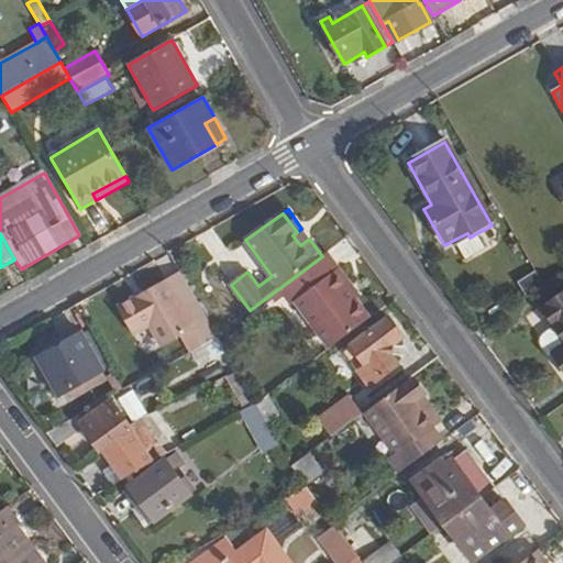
[(467,233),(452,241),(460,254),(457,255),(462,263),(464,263),(470,260),(468,257),(483,250),(475,234),(470,238),(467,233)]
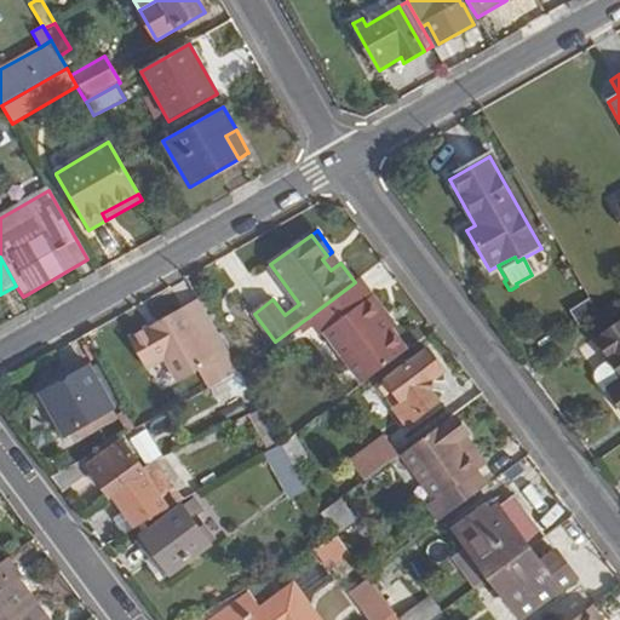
[(355,282),(311,315),(362,385),(407,351),(392,331),(383,317),(385,315),(359,279),(355,282)]
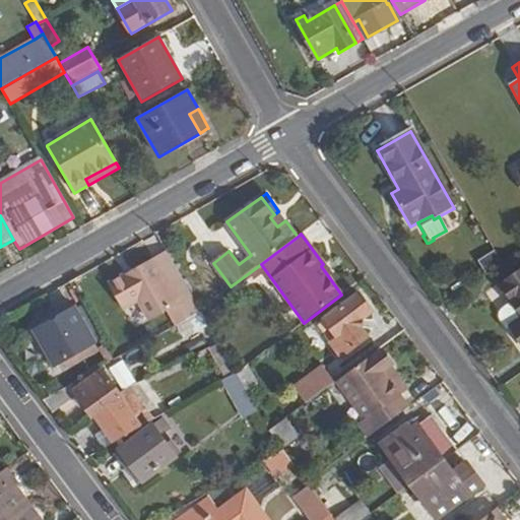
[(133,329),(191,297),(166,251),(108,284),(133,329)]
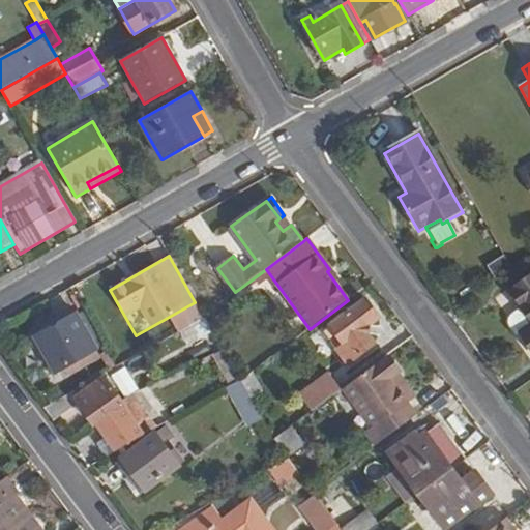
[(504,256),(488,266),(497,283),(513,272),(504,256)]
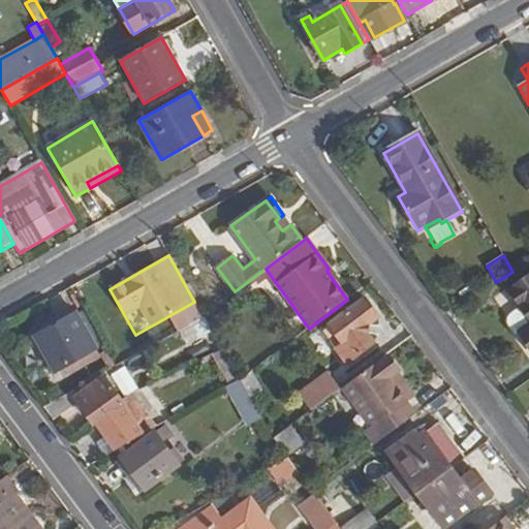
[(329,269),(327,271),(335,282),(337,280),(329,269)]
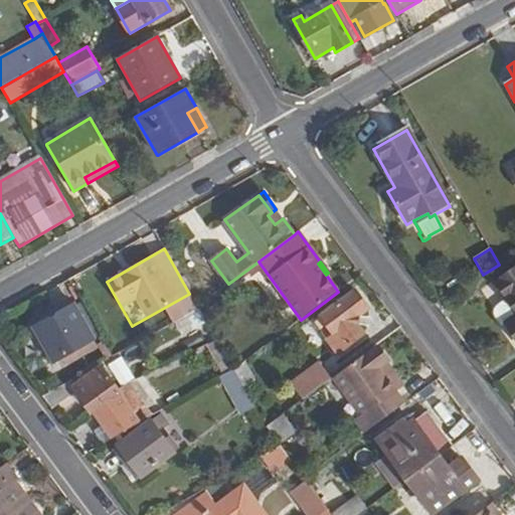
[(514,337),(514,270),(496,284),(506,299),(514,311),(514,316),(505,323),(514,337)]
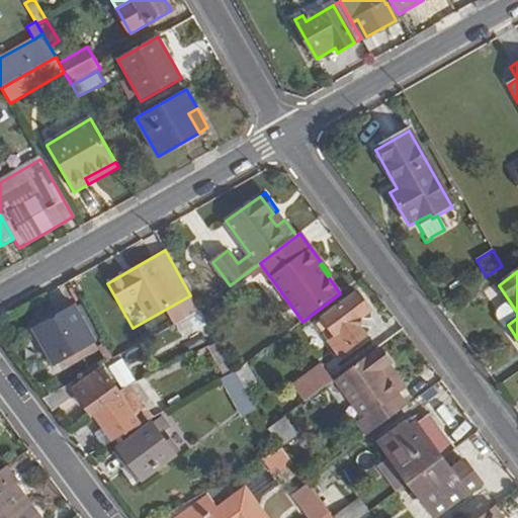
[(368,309),(358,293),(324,318),(335,335),(338,332),(343,338),(337,342),(342,349),(345,347),(346,348),(365,335),(358,324),(360,315),(368,309)]
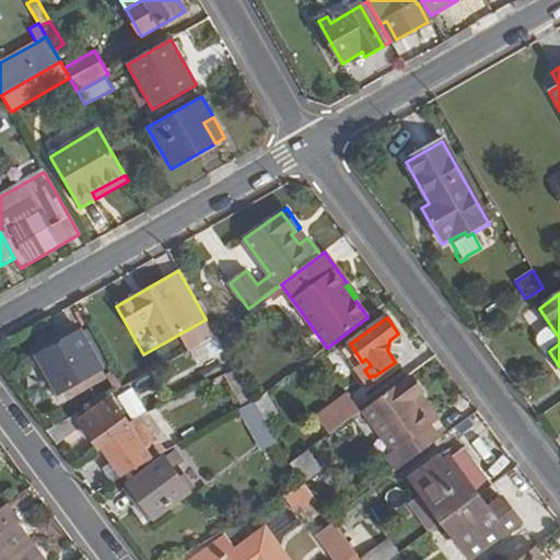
[(540,349),(545,354),(549,351),(559,343),(559,338),(550,325),(539,333),(537,335),(537,336),(536,338),(536,340),(537,342),(540,349)]
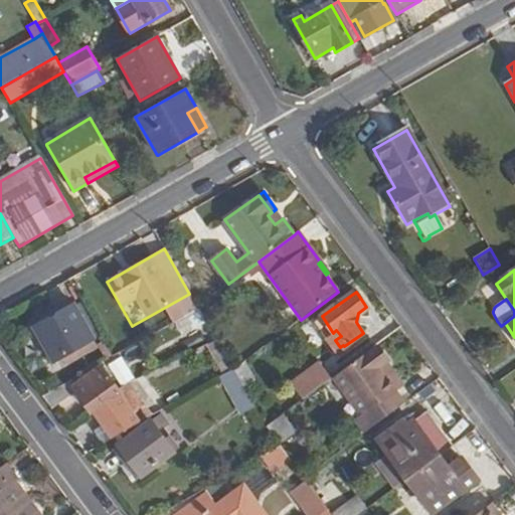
[(80,316),(73,305),(34,326),(36,328),(53,360),(93,339),(80,316)]
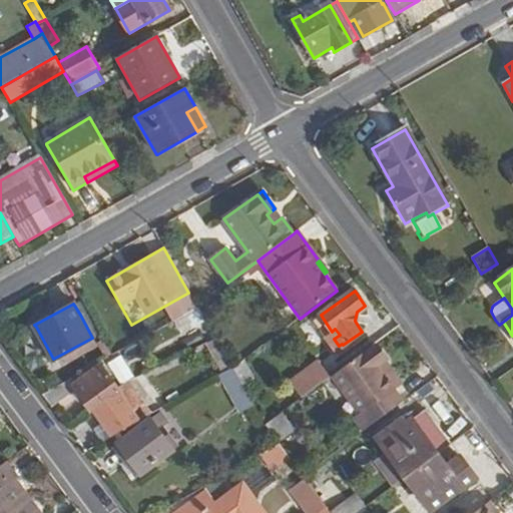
[(205,322),(197,308),(174,321),(172,322),(177,332),(189,325),(191,329),(205,322)]
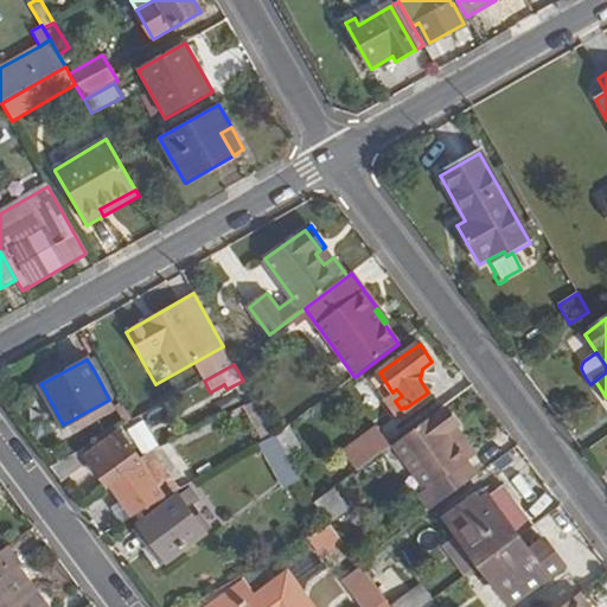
[(103,368),(95,372),(109,400),(119,394),(103,368)]
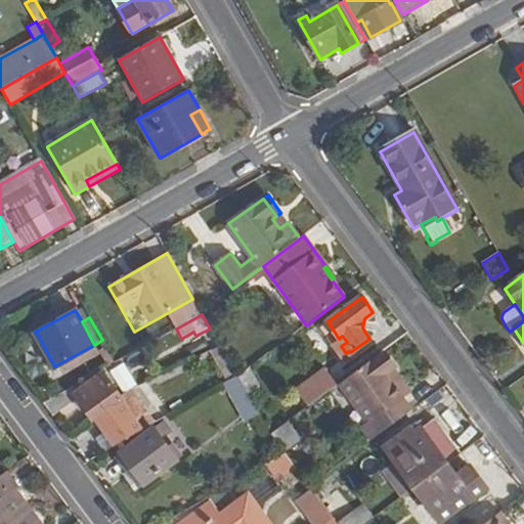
[(209,352),(224,380),(235,374),(220,346),(209,352)]
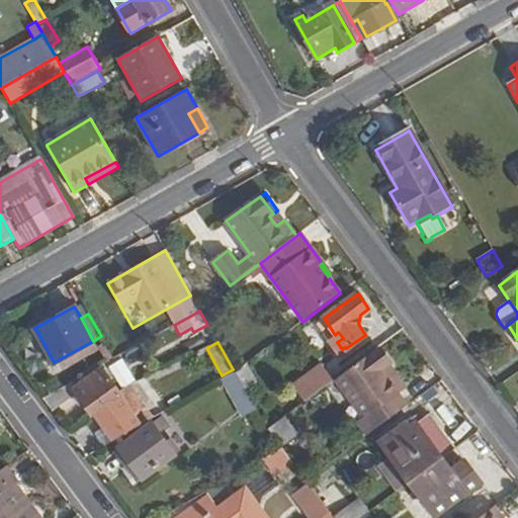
[(381,346),(374,352),(386,368),(392,365),(394,363),(381,346)]
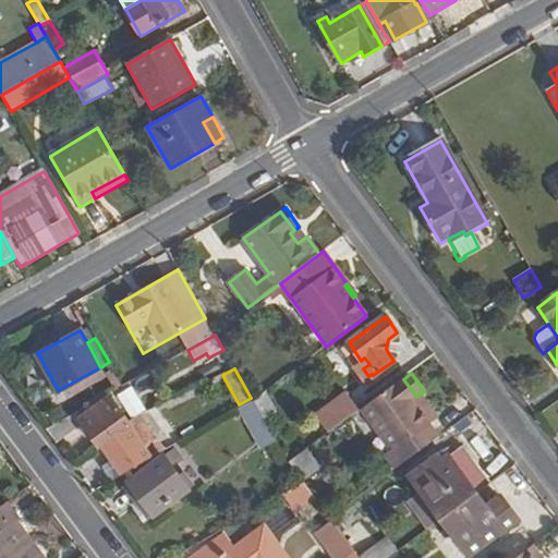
[(390,450),(385,456),(396,470),(440,437),(429,422),(413,400),(416,397),(403,379),(361,410),(390,450)]
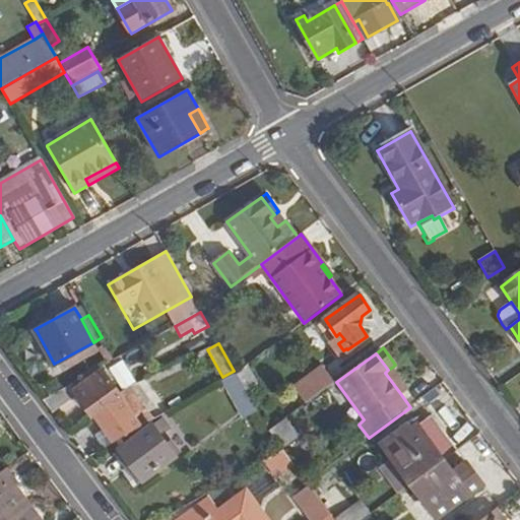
[(247,366),(236,374),(237,375),(245,391),(258,384),(247,366)]
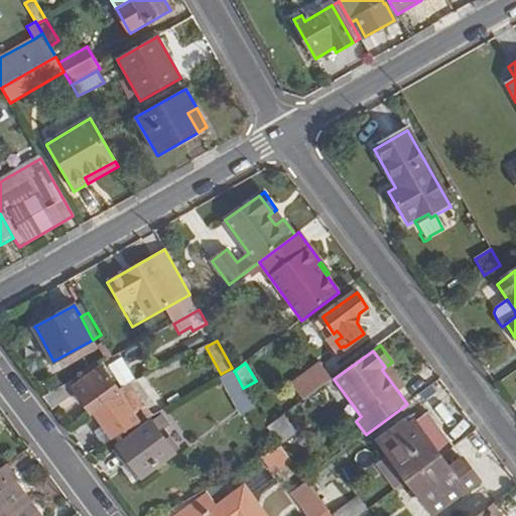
[(385,367),(382,370),(397,390),(405,384),(404,383),(390,364),(385,367)]
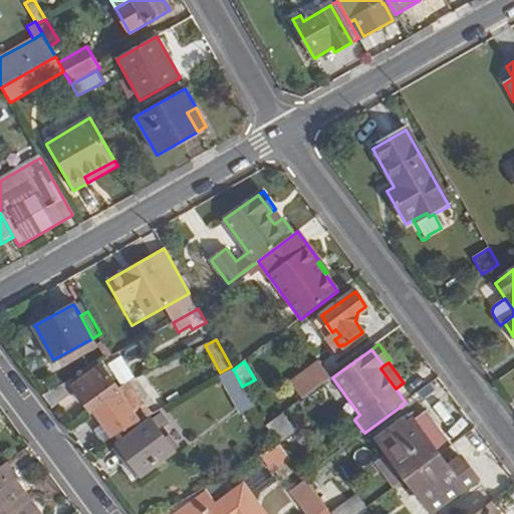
[(317,363),(289,384),(301,401),(330,379),(317,363)]
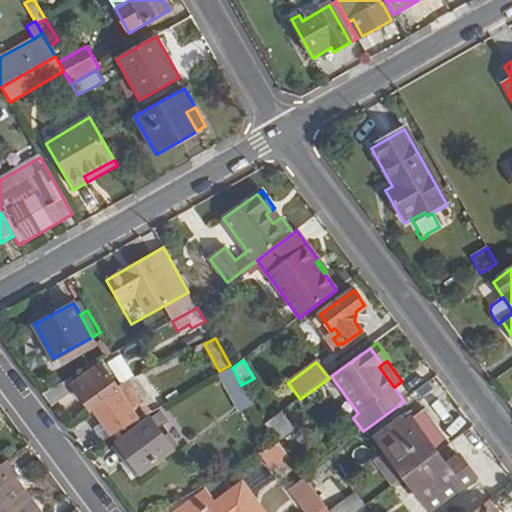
[(92,411),(94,410),(102,421),(113,435),(138,422),(133,415),(141,409),(124,385),(116,390),(99,366),(73,383),(69,379),(43,394),(52,407),(76,389),(92,411)]
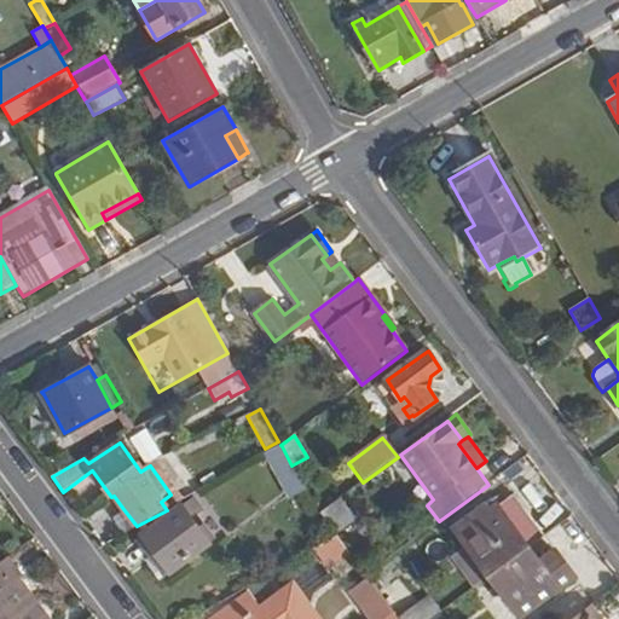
[(282,446),(265,456),(289,499),(306,490),(291,466),(282,446)]
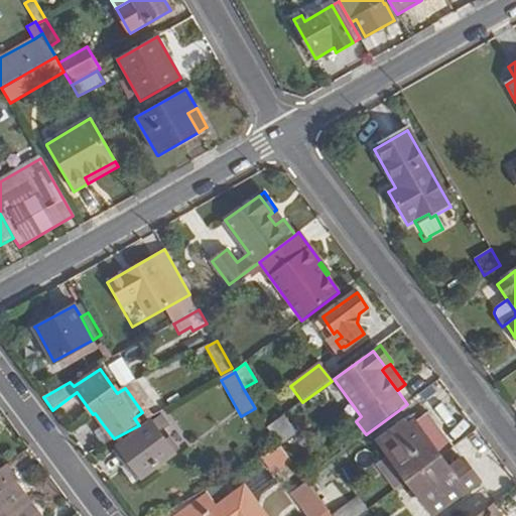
[(134,418),(139,425),(152,415),(130,384),(125,388),(142,412),(134,418)]
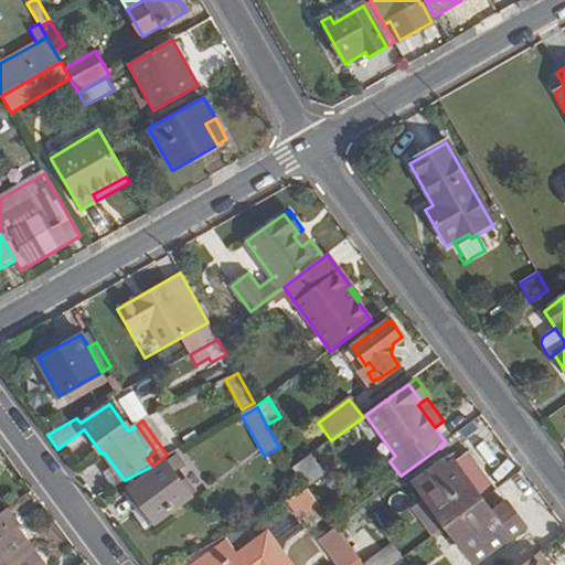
[(177,452),(164,462),(166,464),(173,475),(187,466),(177,452)]
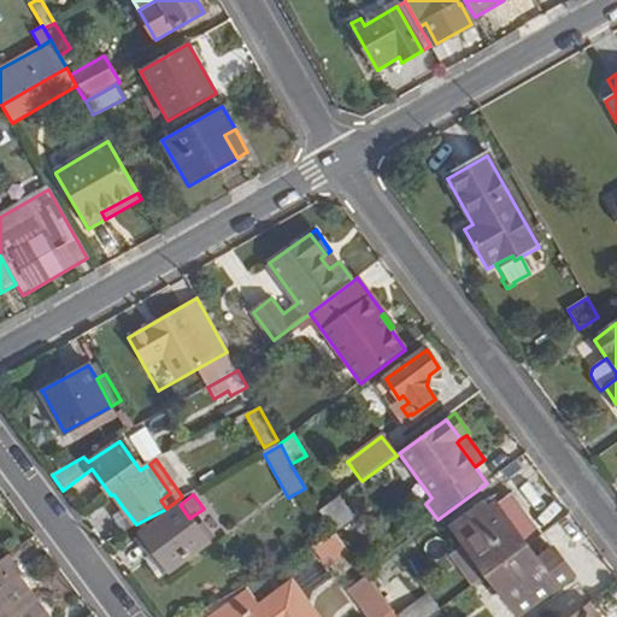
[(512,495),(495,509),(526,548),(542,535),(512,495)]
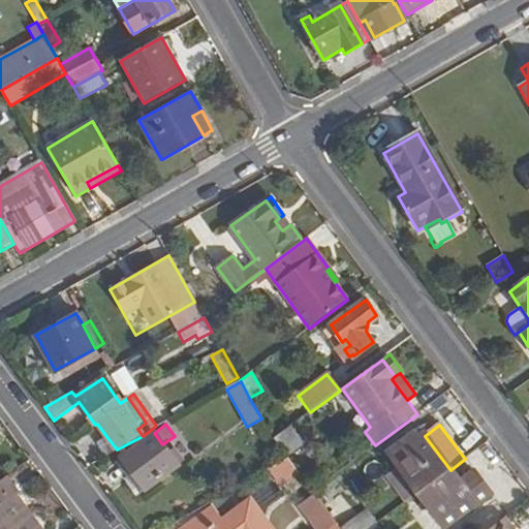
[(291,427),(274,440),(287,458),(304,443),(291,427)]
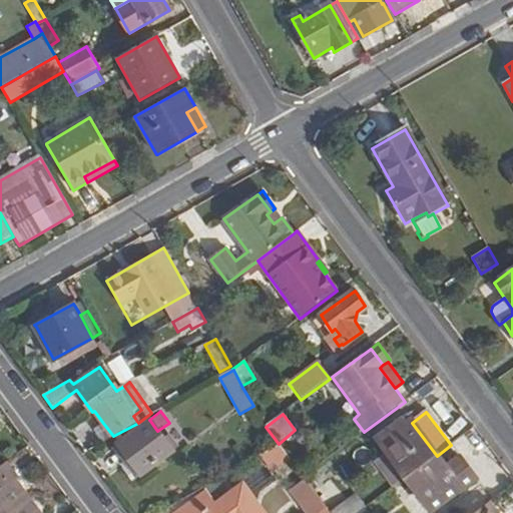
[(378,439),(393,458),(407,477),(437,456),(412,423),(408,425),(404,420),(378,439)]
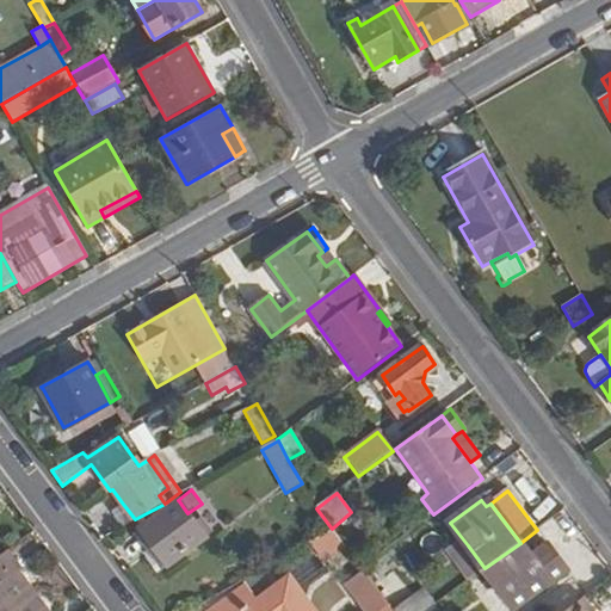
[(168,565),(205,538),(196,524),(187,513),(179,501),(141,529),(143,530),(168,565)]
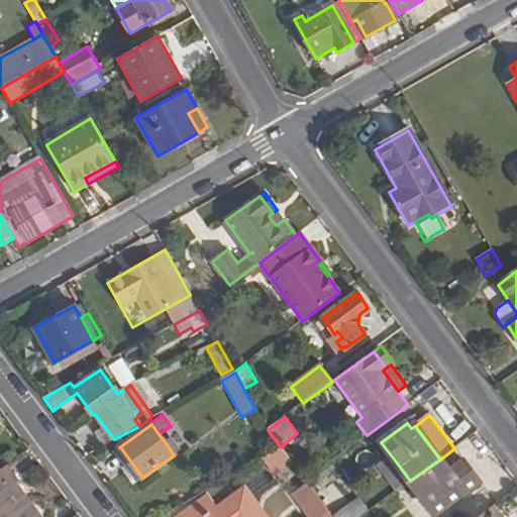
[(103,425),(94,432),(104,445),(114,439),(103,425)]
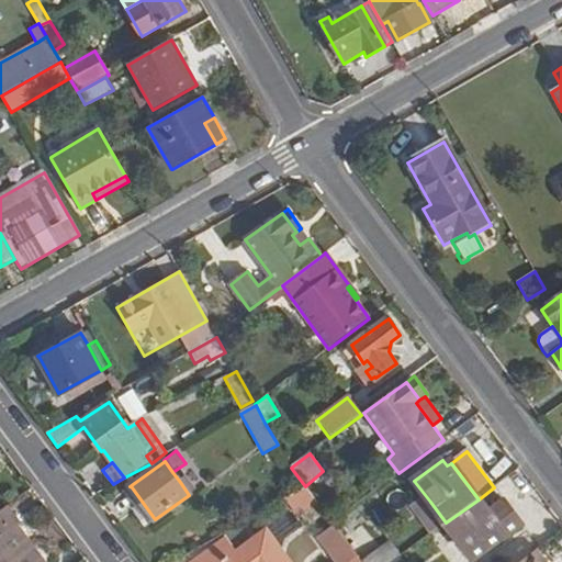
[(306,487),(287,498),(296,512),(300,509),(303,513),(317,502),(306,487)]
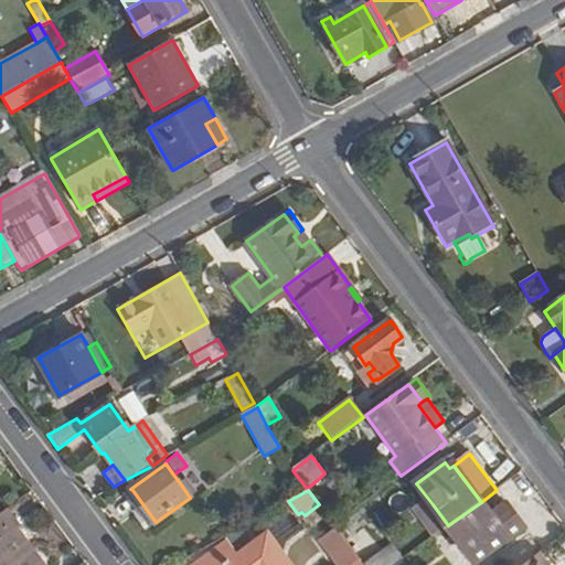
[(504,501),(489,512),(481,502),(448,525),(476,563),(478,561),(523,528),(504,501)]
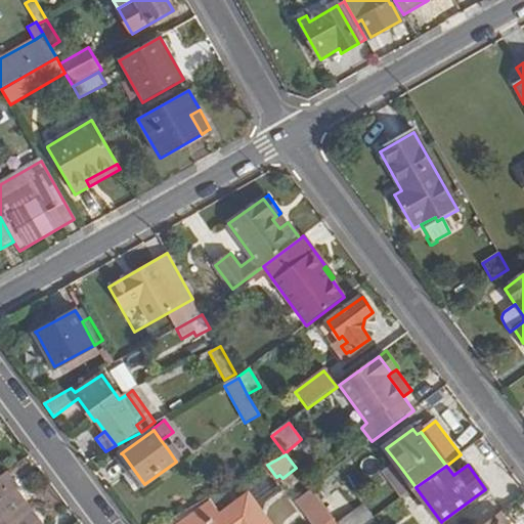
[(0,523),(28,523),(25,519),(27,518),(31,515),(20,500),(15,505),(6,492),(15,486),(6,474),(0,478),(0,523)]
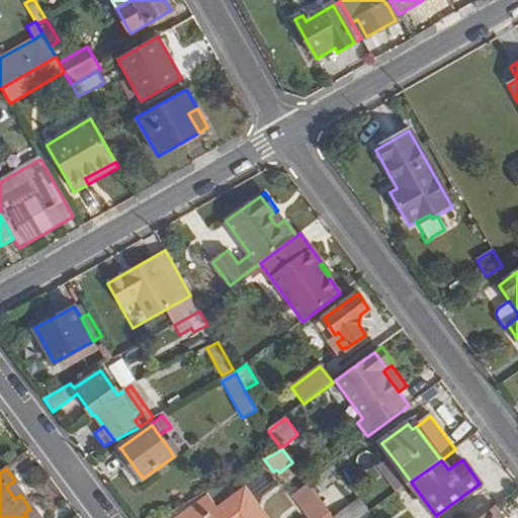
[(290,496),(306,517),(320,517),(329,512),(307,484),(290,496)]
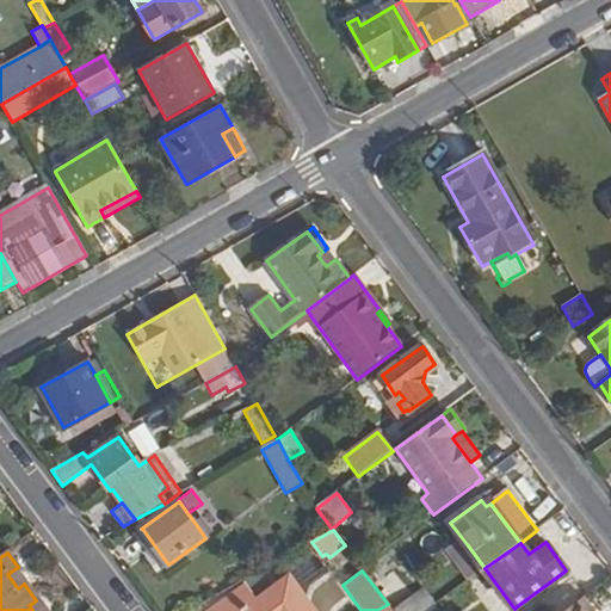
[(258,603),(245,586),(213,610),(313,610),(289,579),(258,603)]
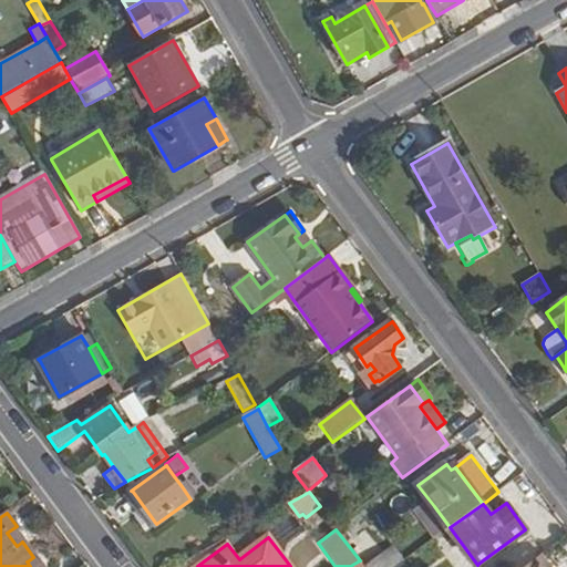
[(397,566),(404,562),(393,547),(366,566),(364,566),(397,566)]
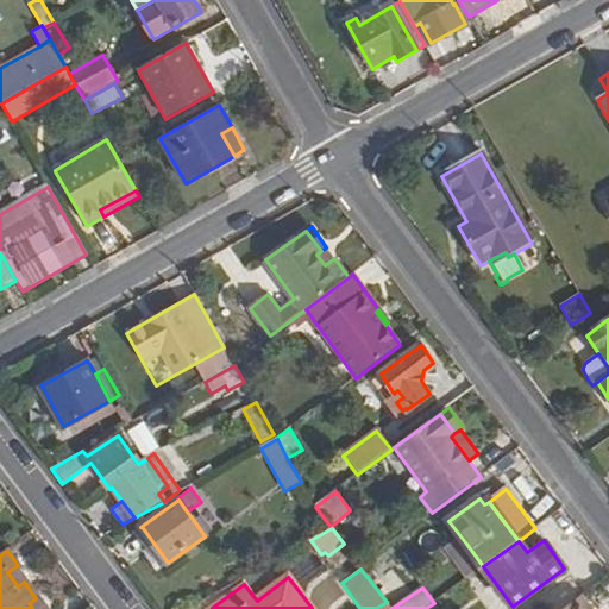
[(563,608),(589,608),(579,597),(563,608)]
